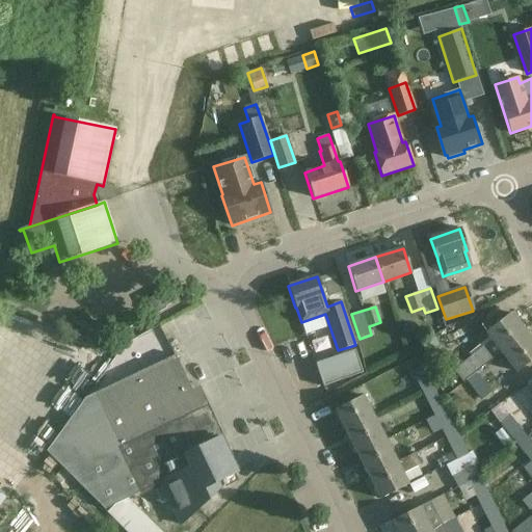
[(463,382),(466,380),(476,373),(502,352),(526,334),(510,314),(485,333),(491,340),(453,370),(463,382)]
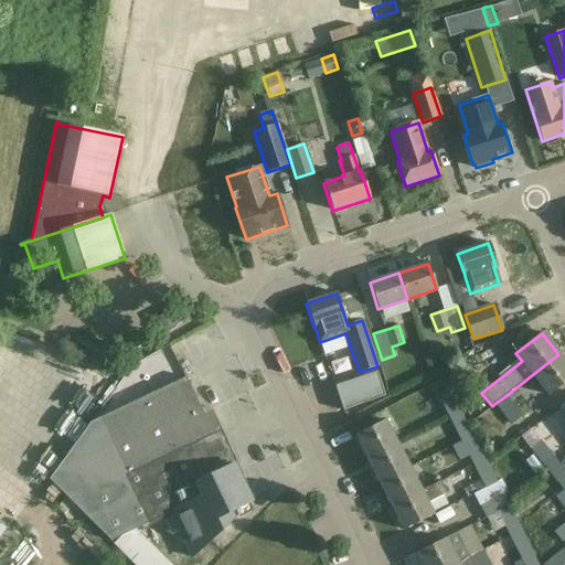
[(564,382),(564,363),(558,354),(533,374),(550,395),(564,382)]
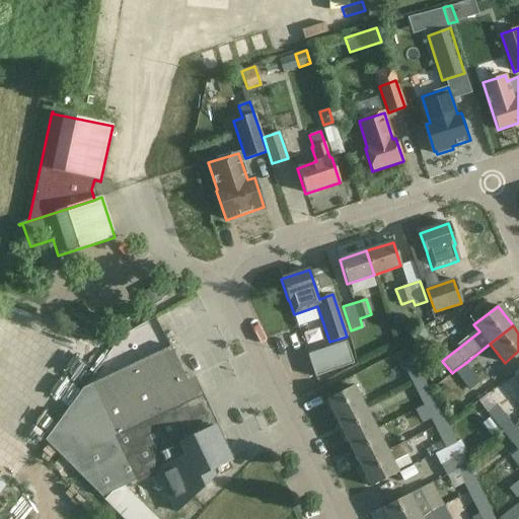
[(321,350),(307,355),(315,377),(354,364),(346,342),(321,350)]
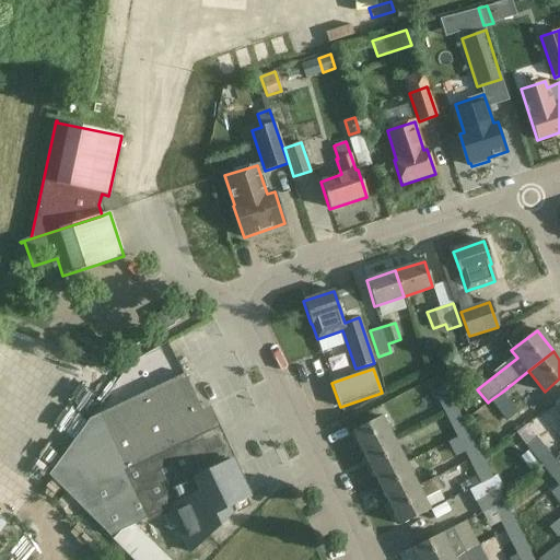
[(89,419),(48,476),(111,536),(133,525),(147,518),(123,470),(210,429),(184,374),(89,419)]
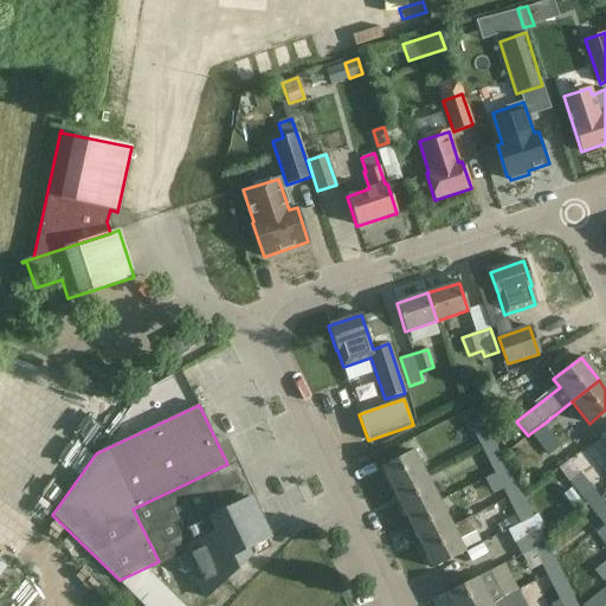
[(482,416),(468,423),(481,449),(495,442),(482,416)]
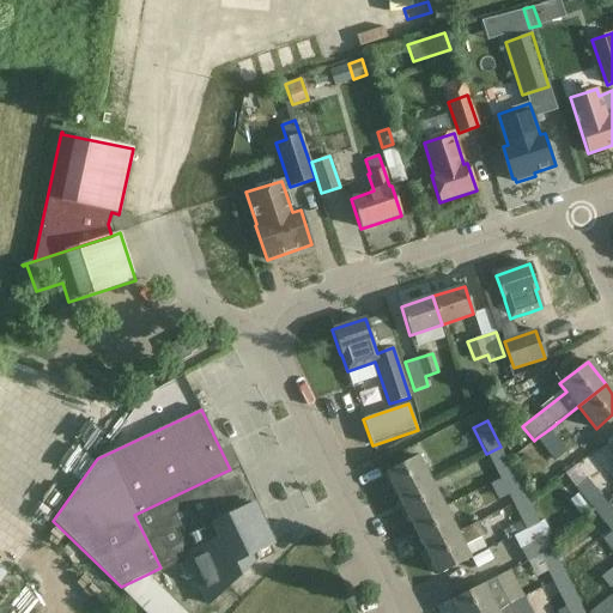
[(566,453),(548,430),(536,438),(554,461),(566,453)]
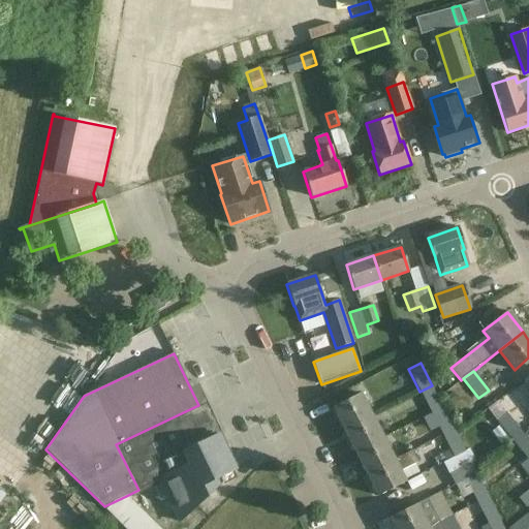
[(431,413),(442,407),(432,385),(419,392),(431,412),(431,413)]
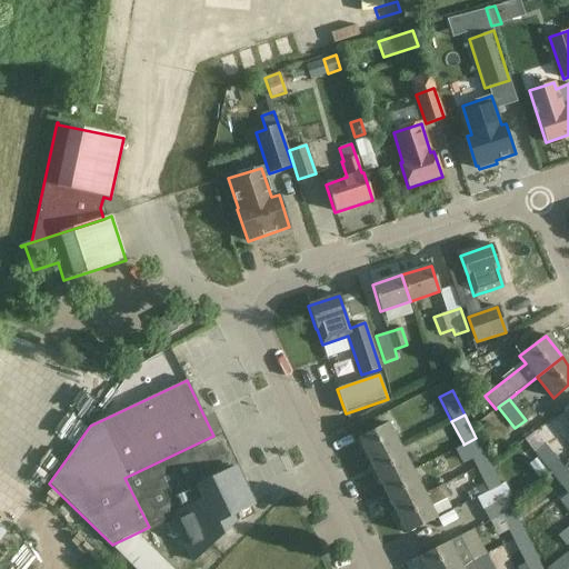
[(358,439),(370,463),(400,448),(388,423),(358,439)]
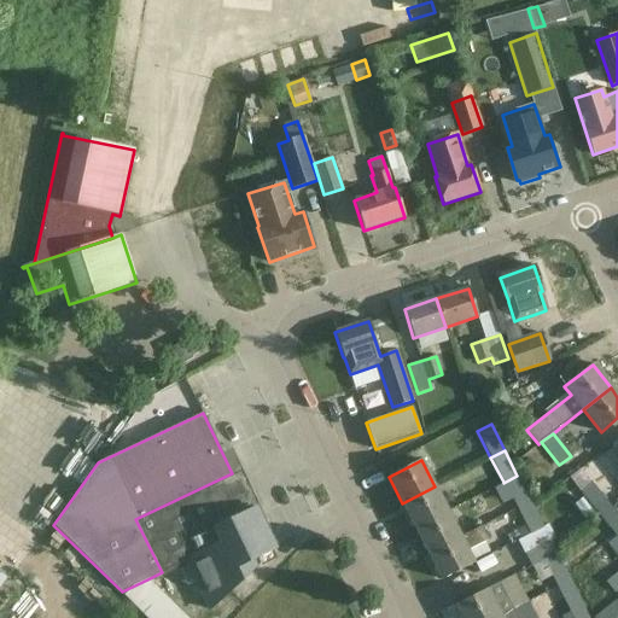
[(598,514),(608,506),(581,470),(560,485),(572,500),(581,493),(598,514)]
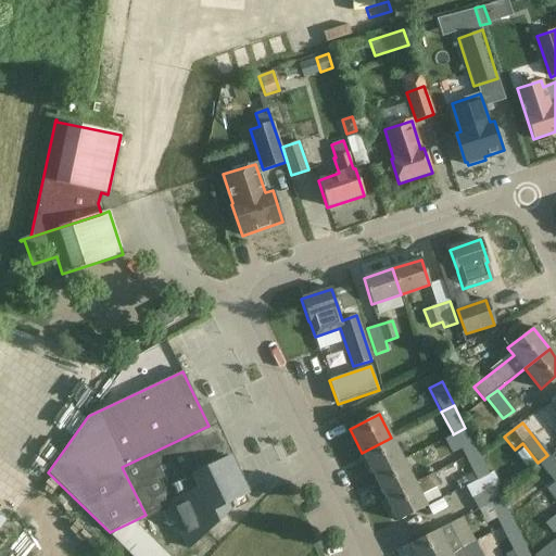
[(209,426),(122,467),(146,515),(166,505),(202,488),(194,474),(225,460),(209,426)]
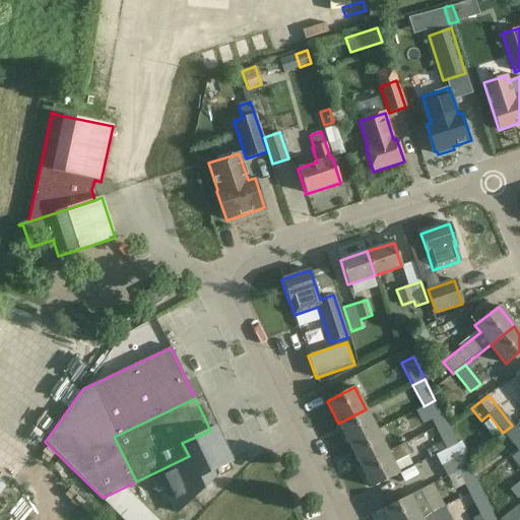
[(446,423),(435,400),(424,406),(435,428),(446,423)]
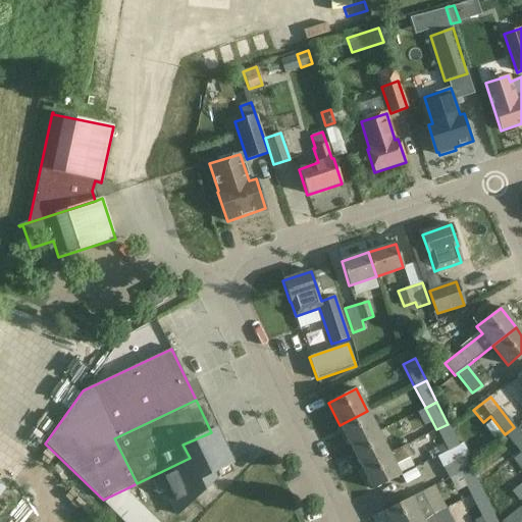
[(367,411),(340,425),(351,447),(378,432),(367,411)]
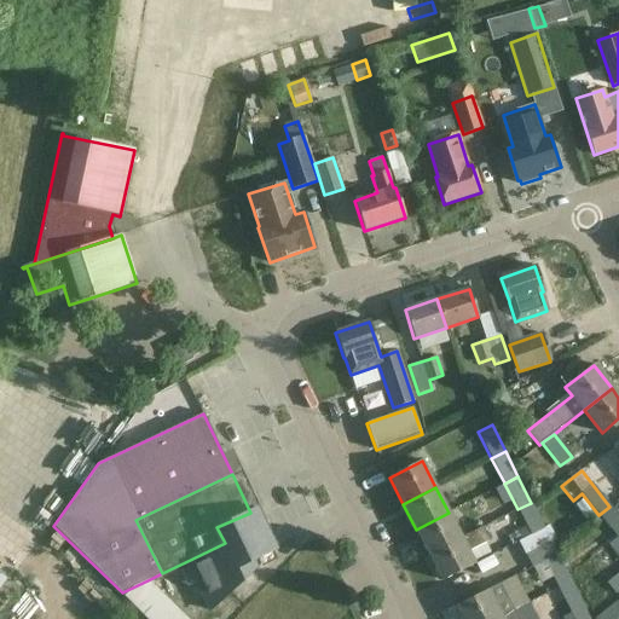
[(531,536),(544,528),(531,503),(518,509),(531,536)]
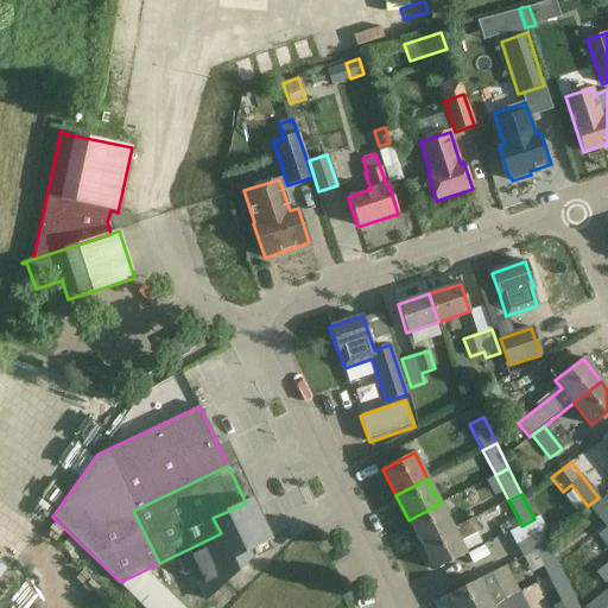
[(599,498),(588,506),(590,507),(606,527),(607,525),(607,508),(600,499),(599,498)]
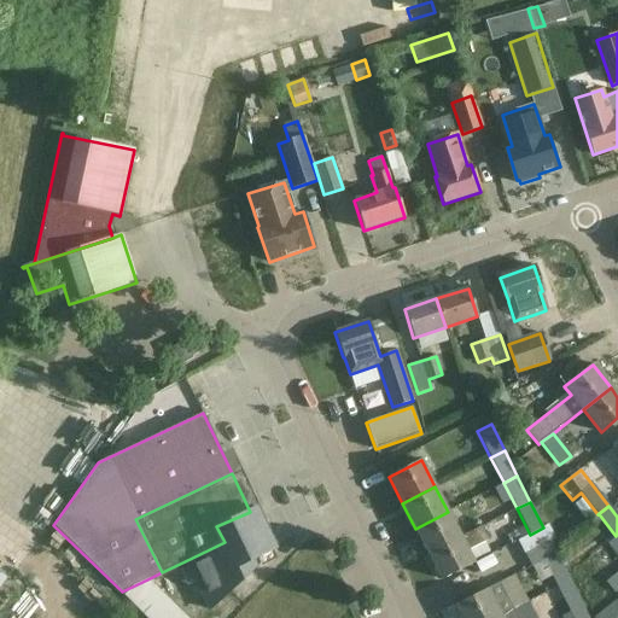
[(225,542),(185,561),(210,610),(238,583),(256,566),(251,560),(275,548),(263,524),(256,508),(250,512),(216,526),(225,542)]
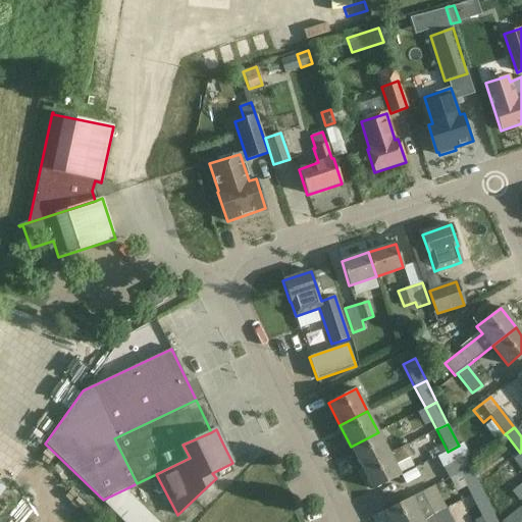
[(351,447),(362,468),(388,454),(378,432),(351,447)]
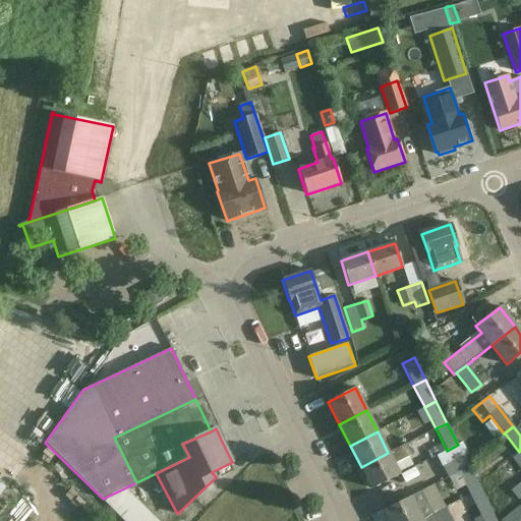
[(442,467),(464,456),(468,454),(462,443),(458,445),(447,451),(437,456),(442,467)]
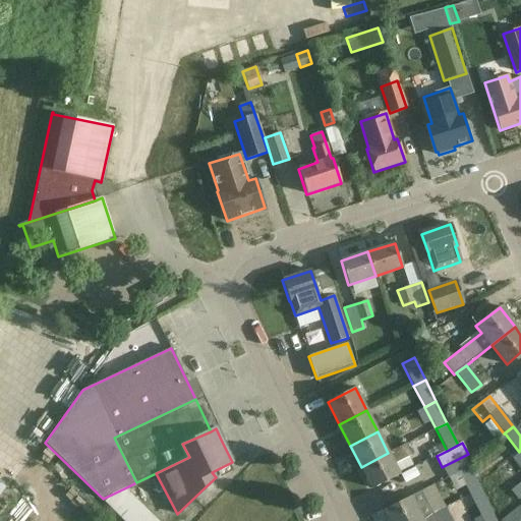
[(388,453),(361,467),(372,488),(399,475),(394,464),(412,455),(406,444),(388,453)]
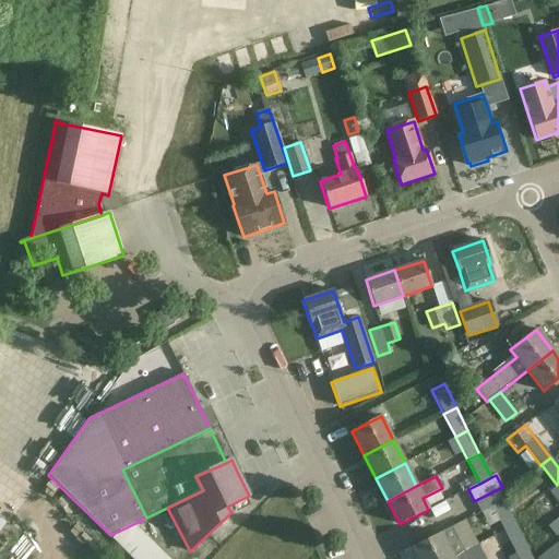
[(558,504),(558,516),(547,526),(556,537),(558,534),(558,483),(557,485),(548,491),(558,504)]
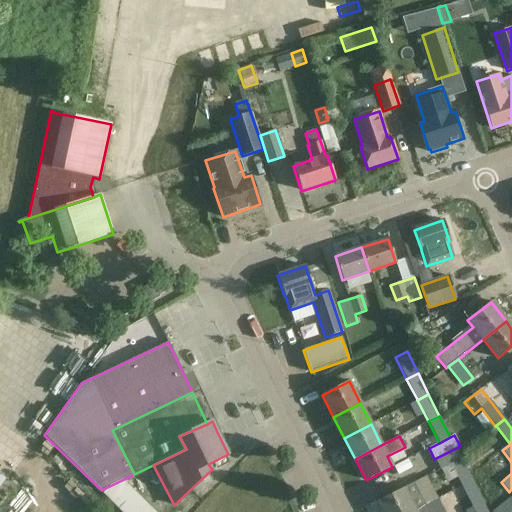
[(440,470),(450,465),(461,459),(456,448),(434,459),(440,470)]
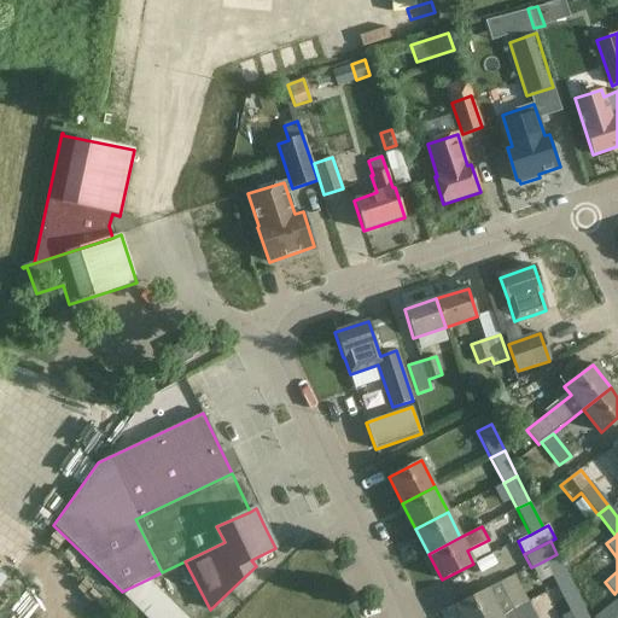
[(543,561),(557,587),(570,579),(557,554),(543,561)]
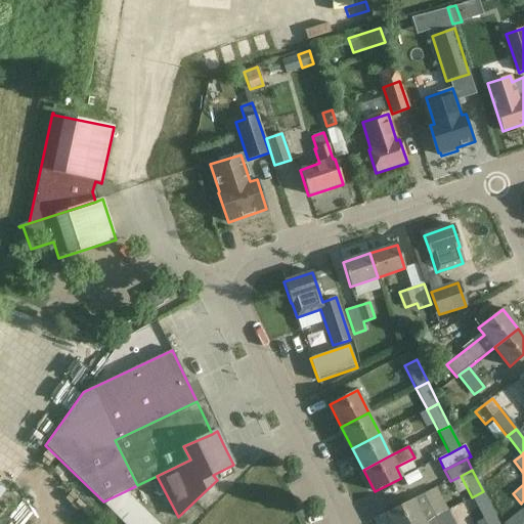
[(499,523),(483,491),(472,497),(483,519),(475,523),(499,523)]
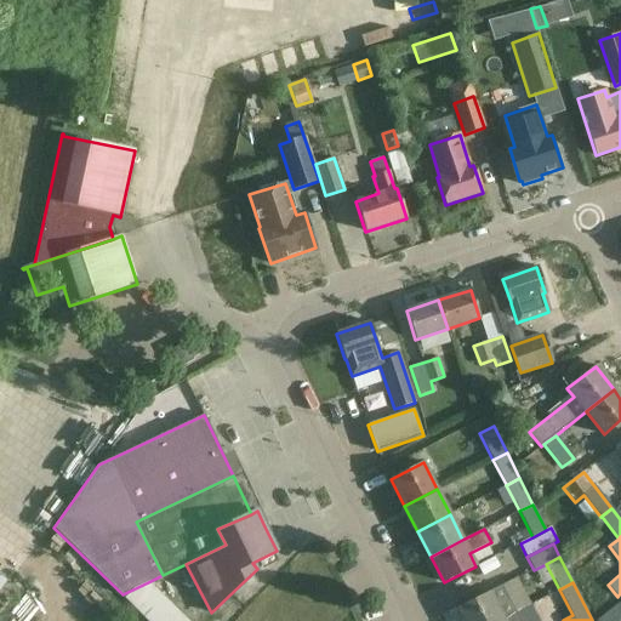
[(188,620),(152,586),(125,598),(147,620),(188,620)]
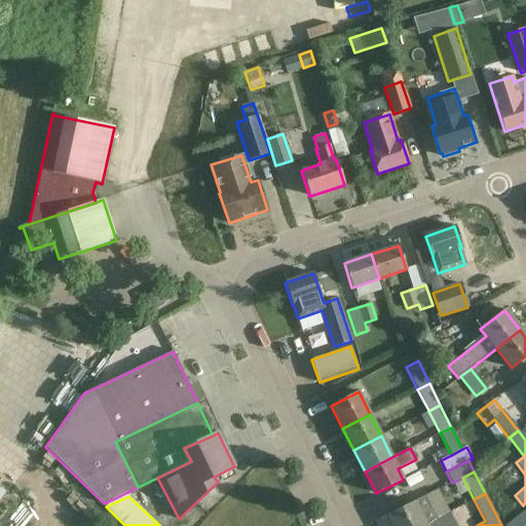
[(391,525),(421,525),(437,518),(425,496),(386,516),(391,525)]
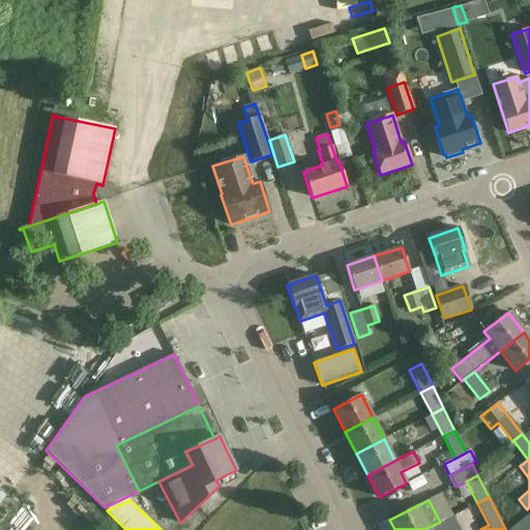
[(508,529),(528,529),(529,529),(529,518),(528,514),(509,529),(508,529)]
